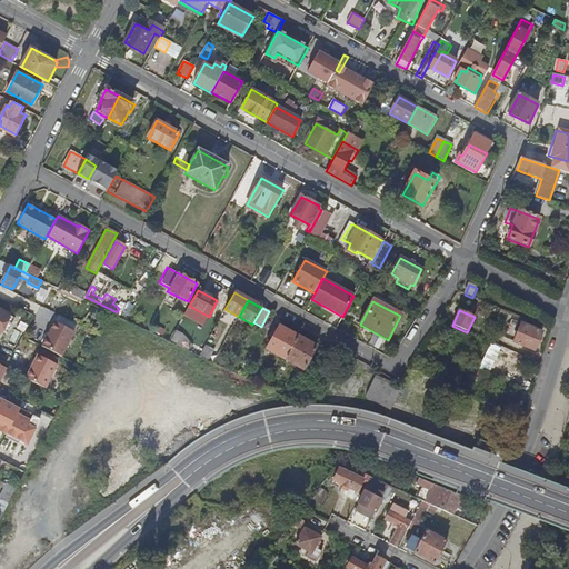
[(343,315),(342,317),(336,329),(342,332),(349,318),(343,315)]
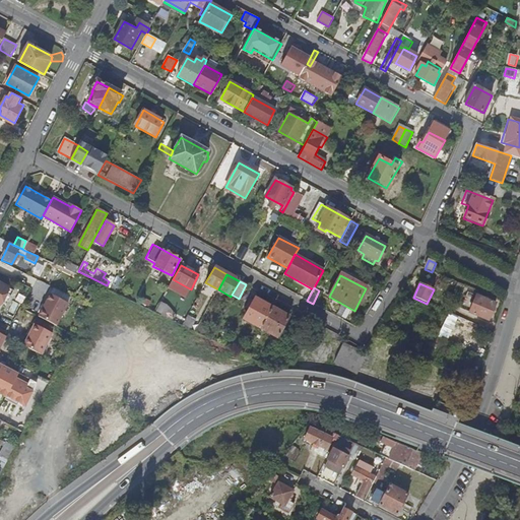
[(58,326),(73,300),(54,288),(39,315),(58,326)]
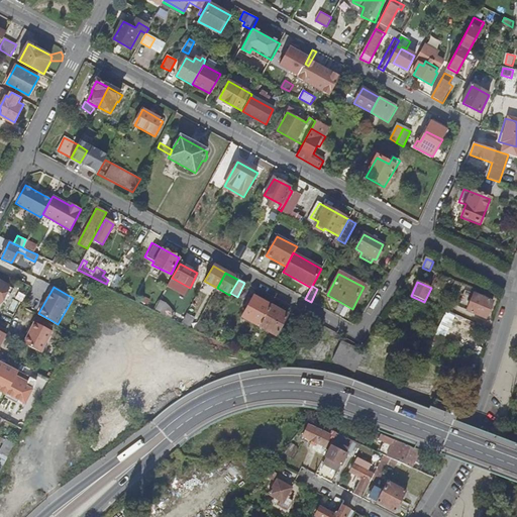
[(492,302),(474,295),(466,312),(485,320),(492,302)]
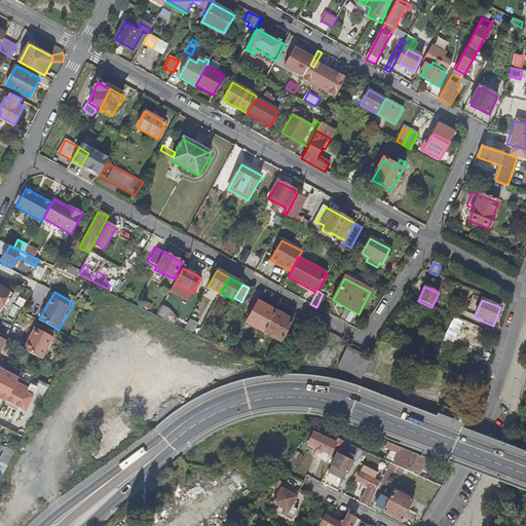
[(264,332),(275,311),(259,302),(248,323),(264,332)]
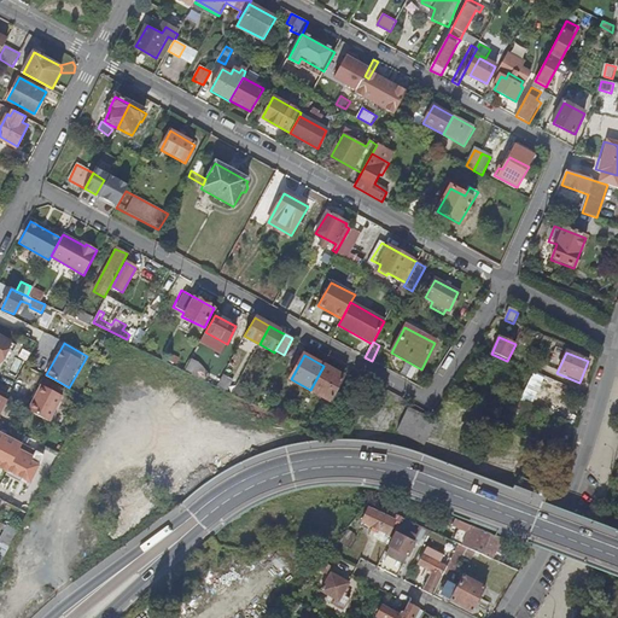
[(192,360),(188,369),(202,375),(207,366),(192,360)]
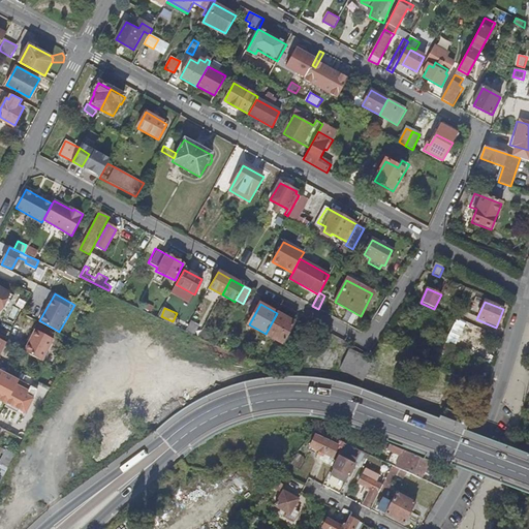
[(294,322),(277,313),(266,334),(283,343),(294,322)]
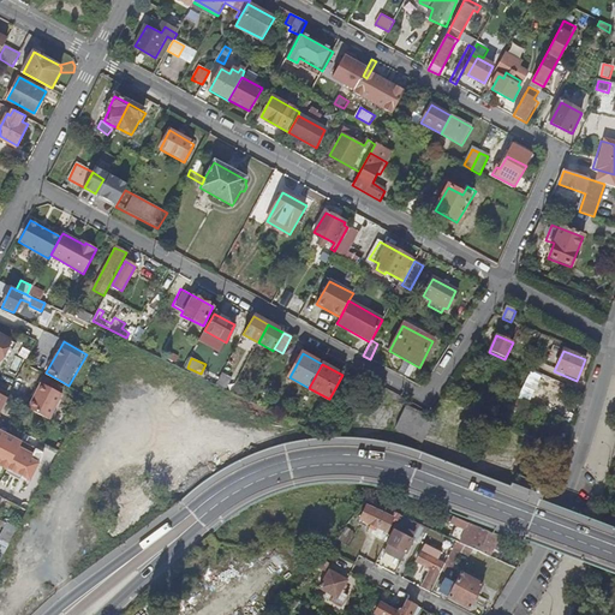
[(215,384),(224,389),(228,380),(221,375),(215,384)]
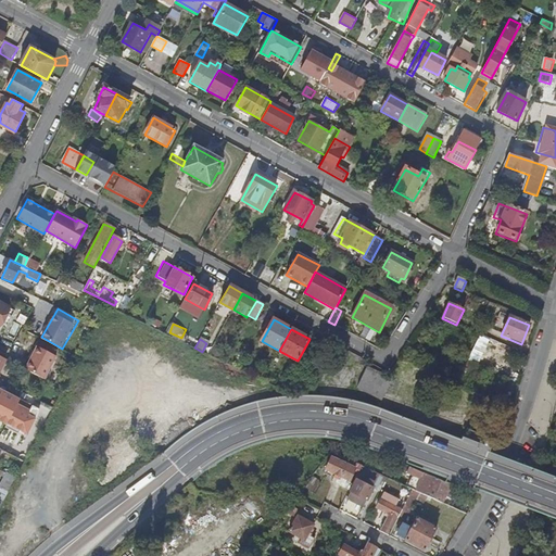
[(26,369),(49,379),(61,353),(38,343),(26,369)]
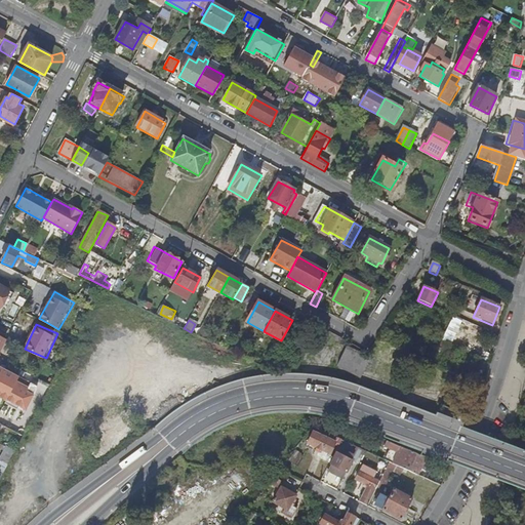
[(480,330),(473,327),(469,337),(475,340),(480,330)]
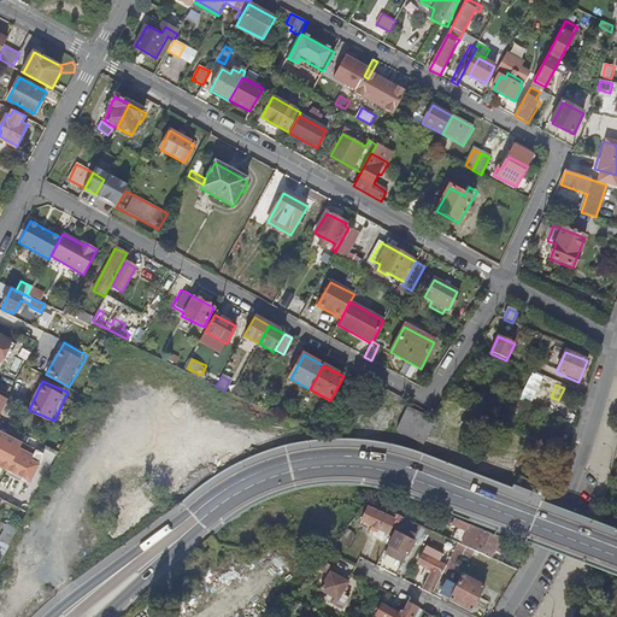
[(51,472),(57,460),(45,456),(40,465),(51,472)]
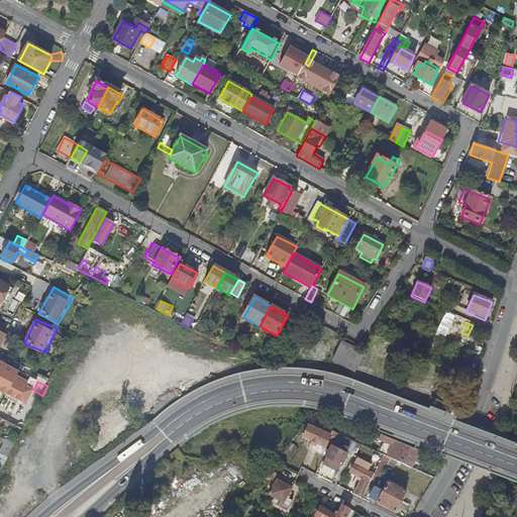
[(331,437),(334,439),(336,433),(320,426),(318,431),(309,426),(304,438),(325,448),(331,437)]
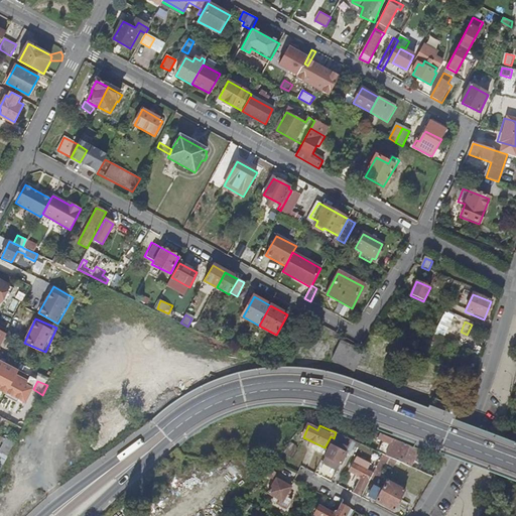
[(368,435),(378,440),(381,434),(371,429),(368,435)]
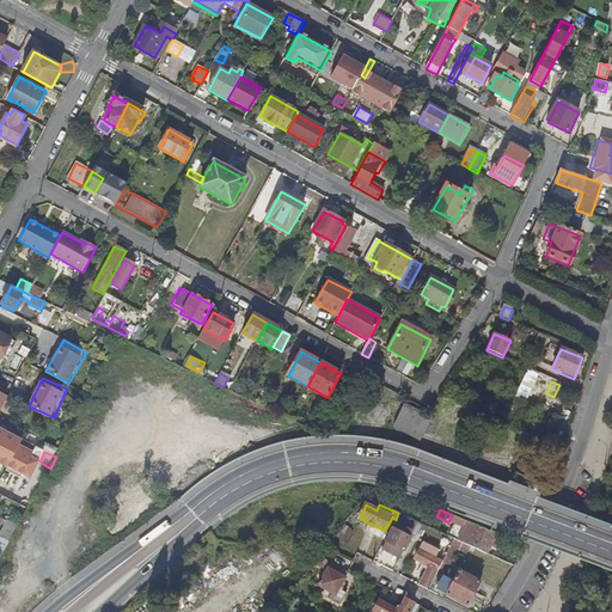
[(409,528),(414,520),(403,515),(398,524),(409,528)]
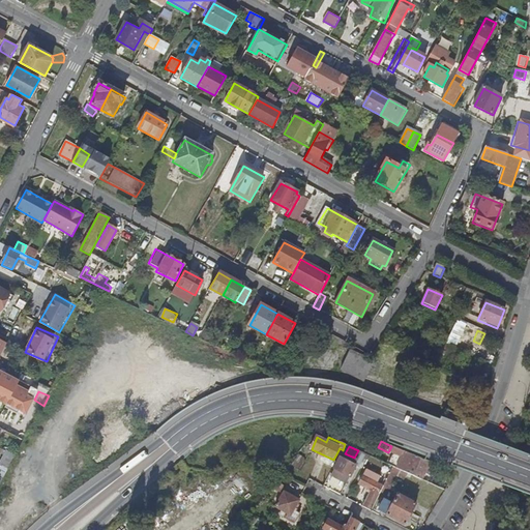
[(391,446),(388,452),(410,463),(405,473),(421,480),(430,464),(391,446)]
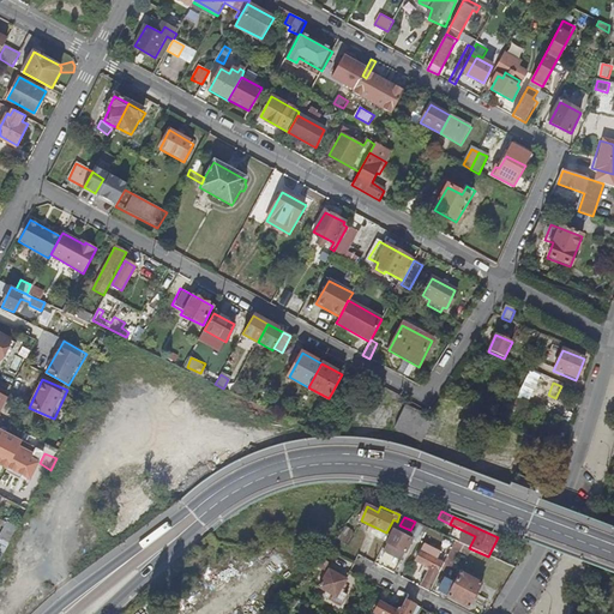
[(4,542),(10,545),(18,529),(13,525),(4,542)]
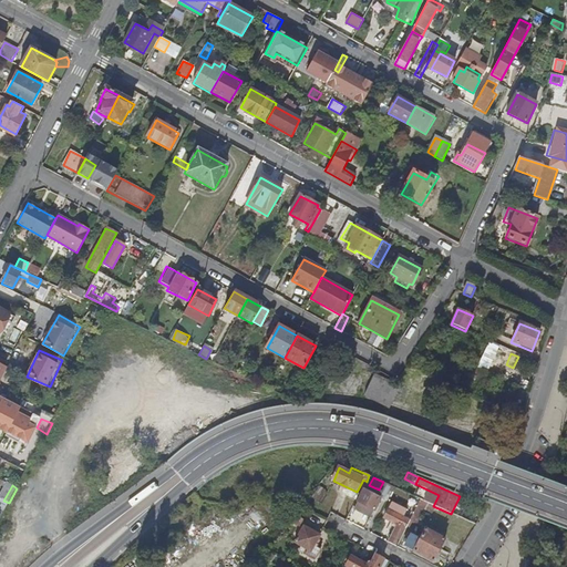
[(323,494),(318,491),(310,503),(320,507),(325,498),(323,494)]
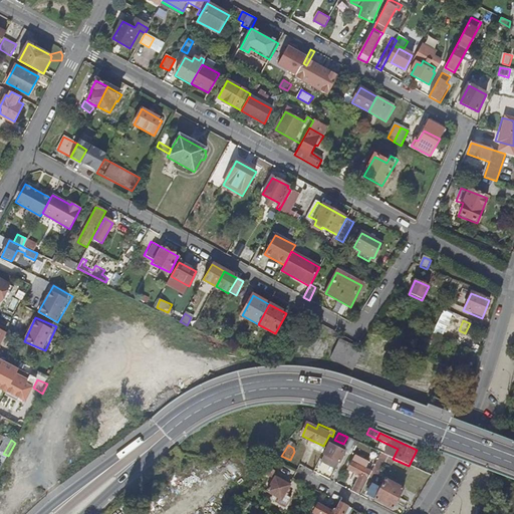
[(341,451),(329,445),(323,456),(338,463),(341,457),(344,458),(348,451),(342,448),(341,451)]
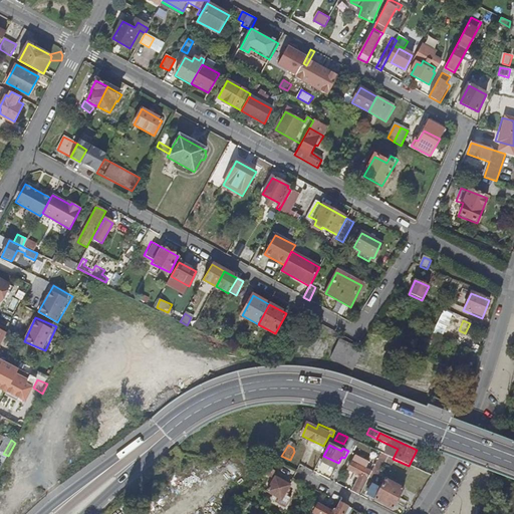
[(371,472),(369,477),(375,480),(388,456),(381,453),(371,472)]
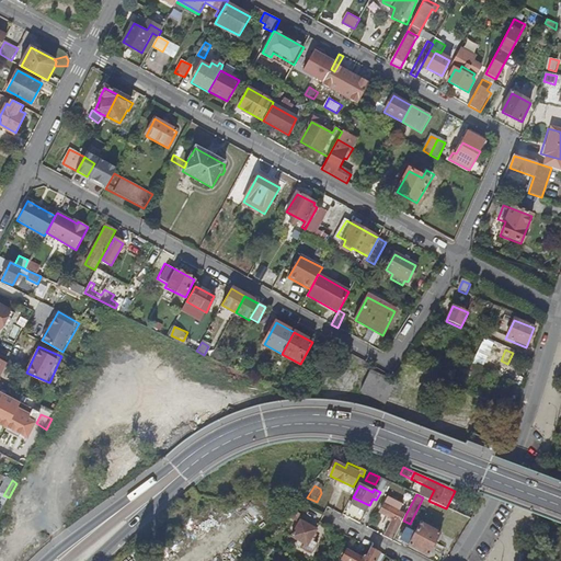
[(479,502),(464,495),(459,503),(474,511),(479,502)]
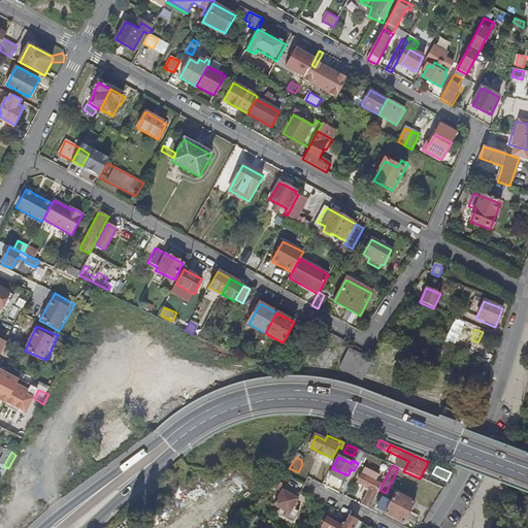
[(369,490),(361,505),(369,510),(380,490),(382,485),(376,482),(378,475),(364,468),(357,484),(369,490)]
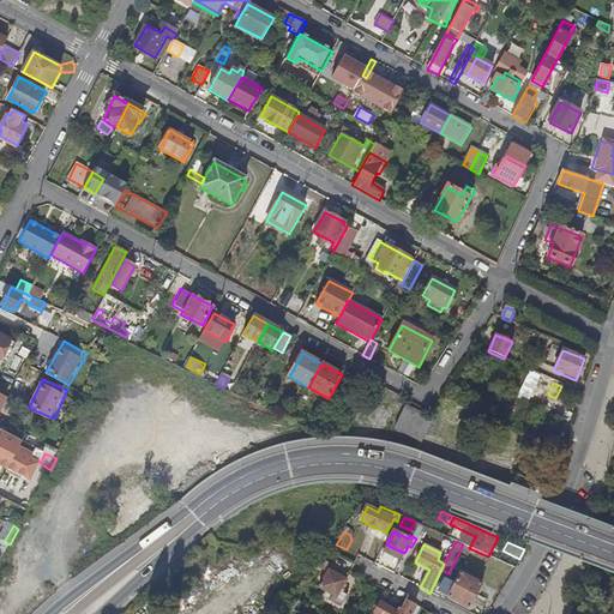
[(393,569),(399,558),(385,552),(380,563),(393,569)]
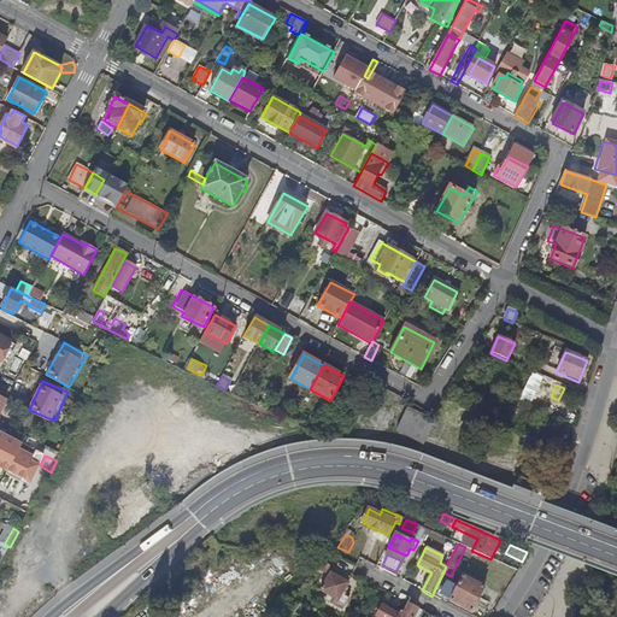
[(348,583),(329,574),(321,589),(335,598),(333,603),(346,610),(351,600),(342,595),(348,583)]
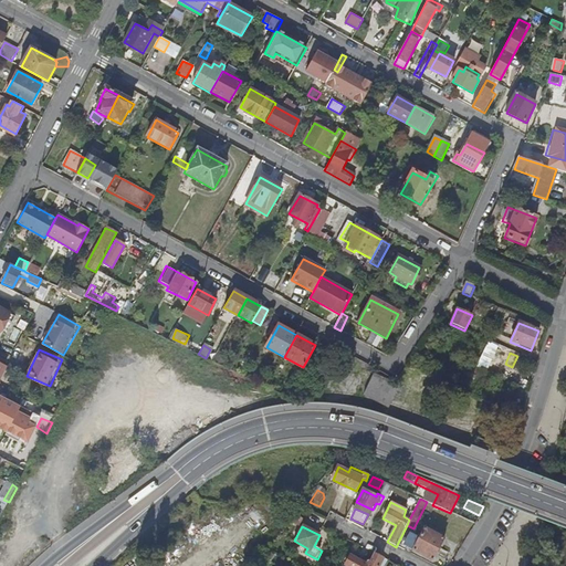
[(443,540),(423,528),(417,540),(409,535),(404,546),(431,562),(443,540)]
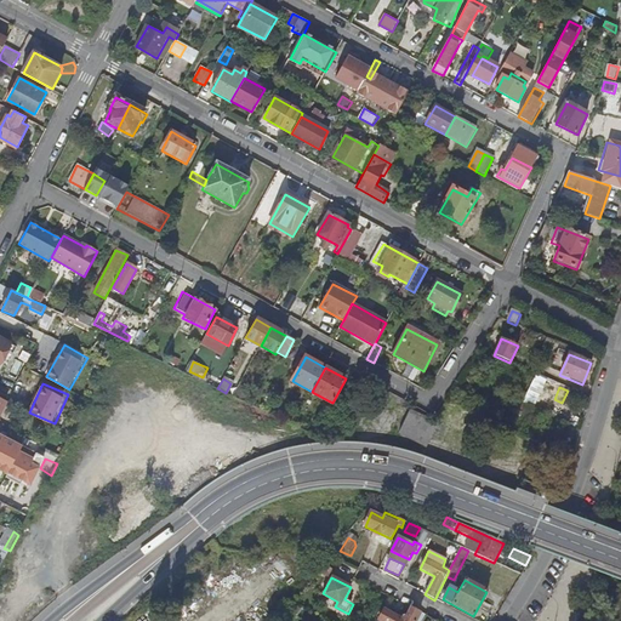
[(404,620),(405,620),(368,599),(355,620),(404,620)]
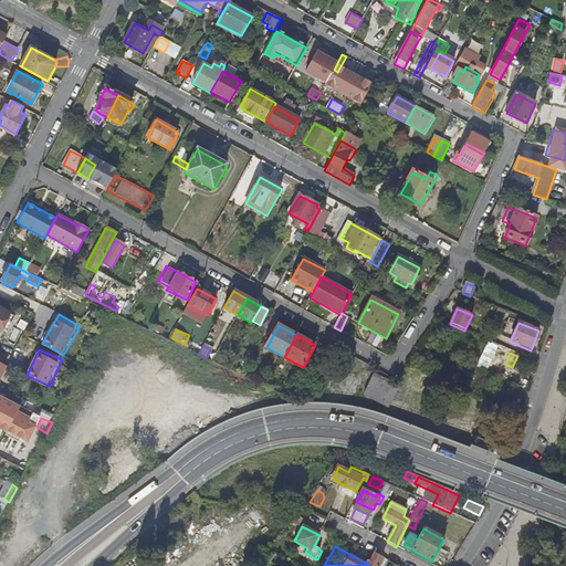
[(374,558),(369,565),(368,565),(379,565),(384,559),(371,553),(369,556),(374,558)]
